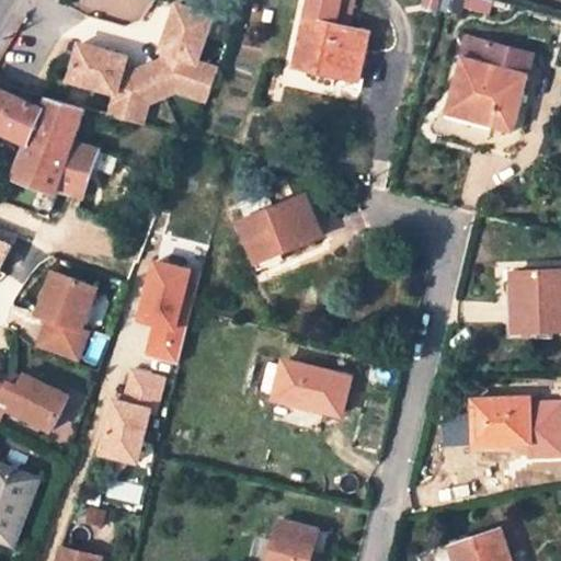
[(333,24),(339,0),(302,0),(289,66),(297,68),(304,42),(309,19),(333,24)]
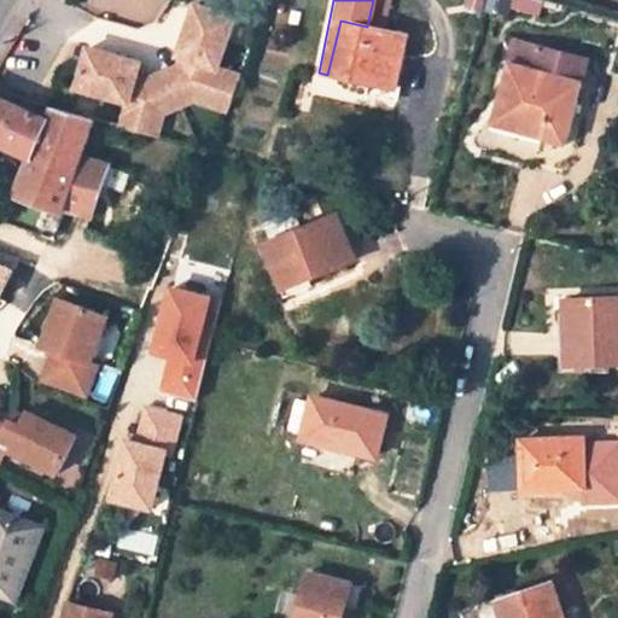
[(196,99),(219,108),(232,73),(220,69),(237,18),(197,5),(180,56),(186,58),(184,64),(165,71),(181,105),(196,99)]
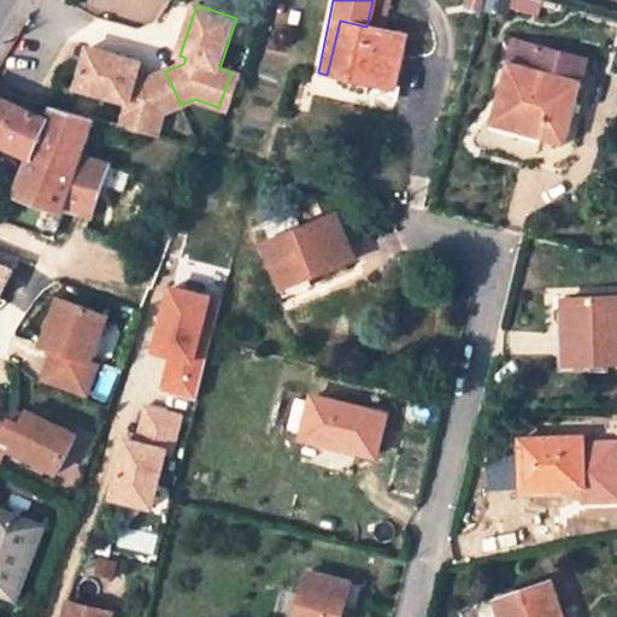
[(366,27),(340,21),(334,46),(345,48),(336,77),(393,89),(406,36),(366,27)]
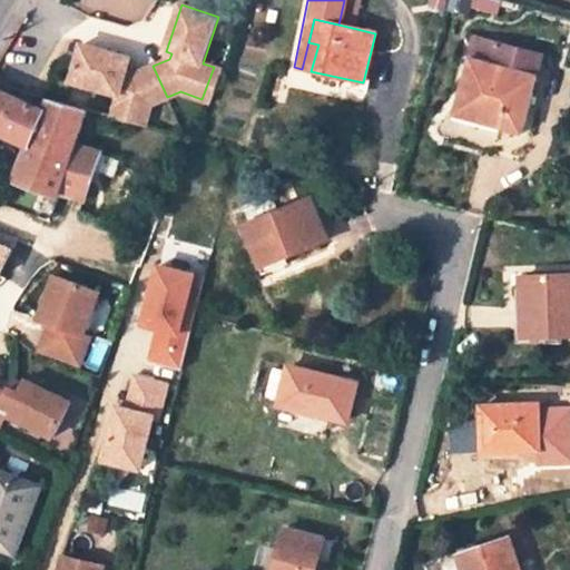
[(523,134),(540,77),(538,76),(543,56),(510,47),(512,41),(497,37),(495,43),(478,39),(472,59),(459,107),(500,118),(497,127),(523,134)]
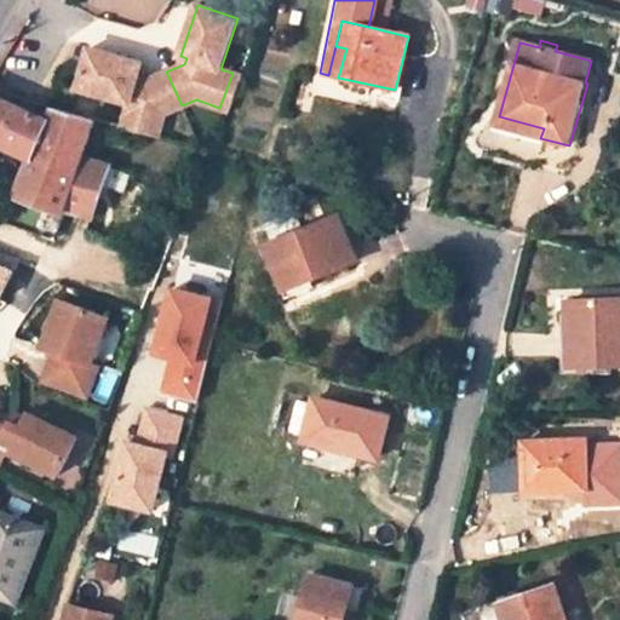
[(328,75),(338,78),(346,49),(336,46),(328,75)]
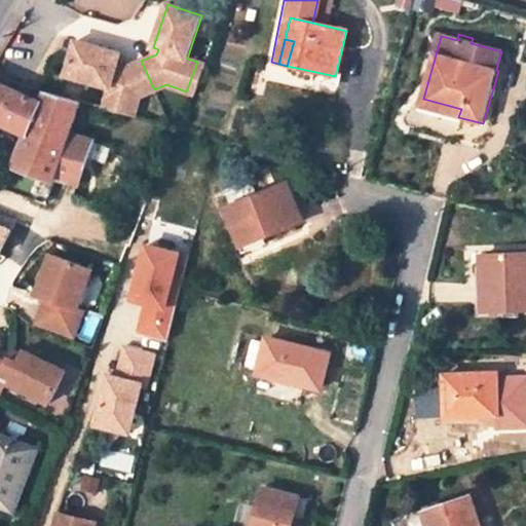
[(75,41),(66,75),(110,87),(107,98),(138,106),(141,96),(154,89),(141,61),(125,68),(117,65),(120,52),(75,41)]
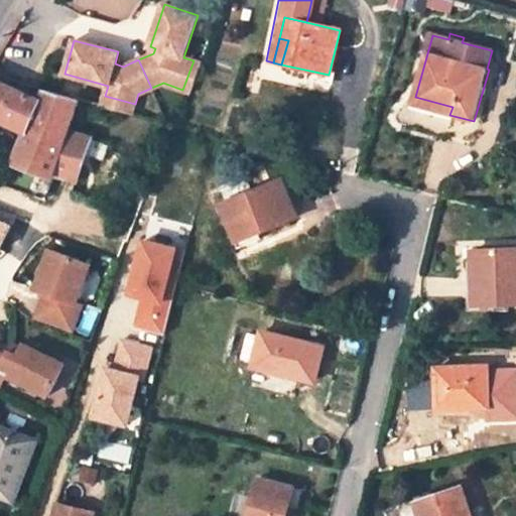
[(203,63),(194,60),(182,90),(192,93),(203,63)]
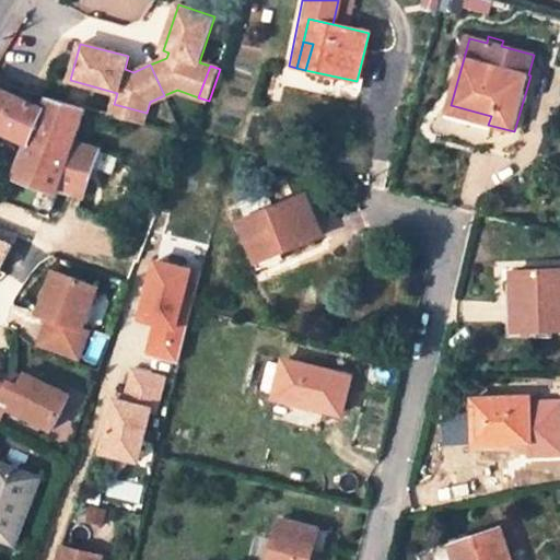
[(84,198),(101,150),(76,143),(86,108),(49,97),(45,108),(0,89),(0,130),(30,144),(16,177),(57,194),(59,189),(84,198)]
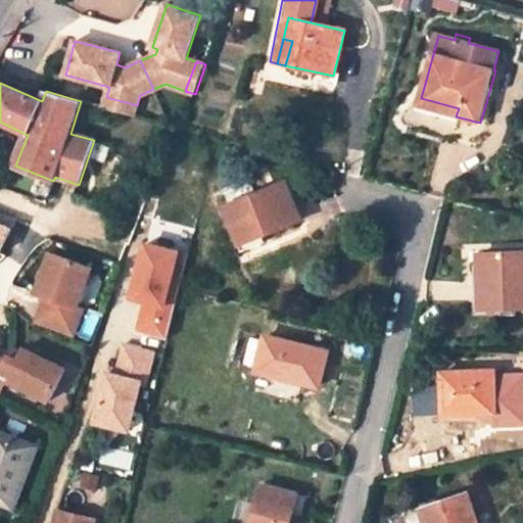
[(106,97),(103,107),(134,115),(137,105),(106,97)]
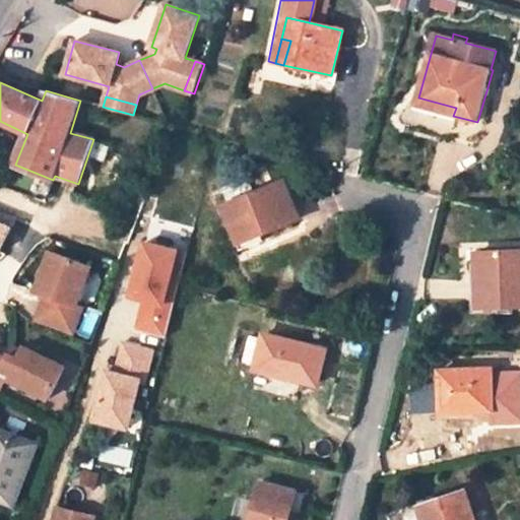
[(451,123),(453,116),(456,108),(418,98),(413,113),(451,123)]
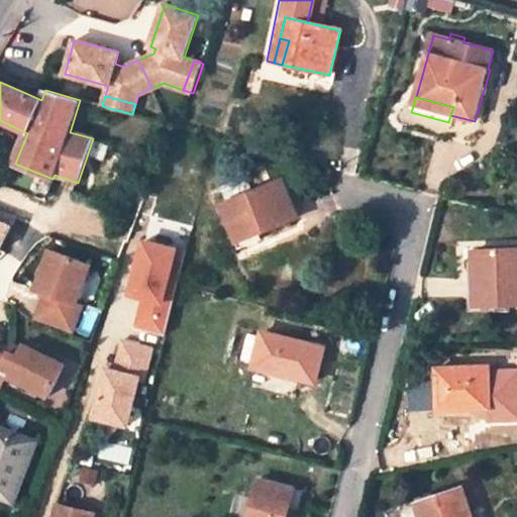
[(226,202),(222,204),(238,243),(263,233),(300,217),(283,178),(251,191),(226,202)]
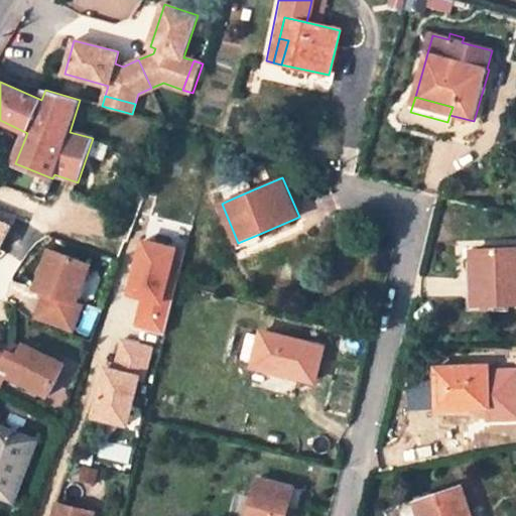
[(222,189),(226,202),(251,190),(248,179),(222,189)]
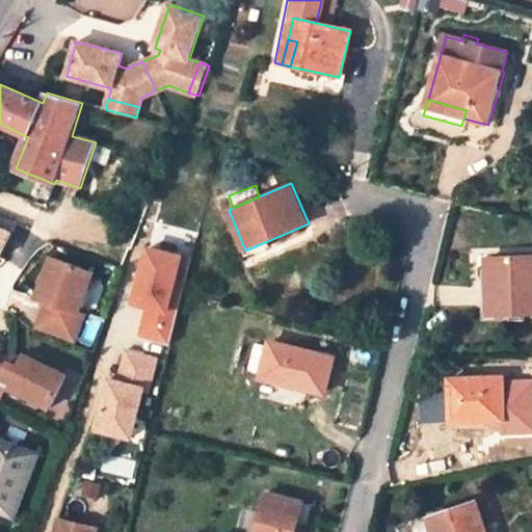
[(0,249),(10,230),(0,225),(0,249)]
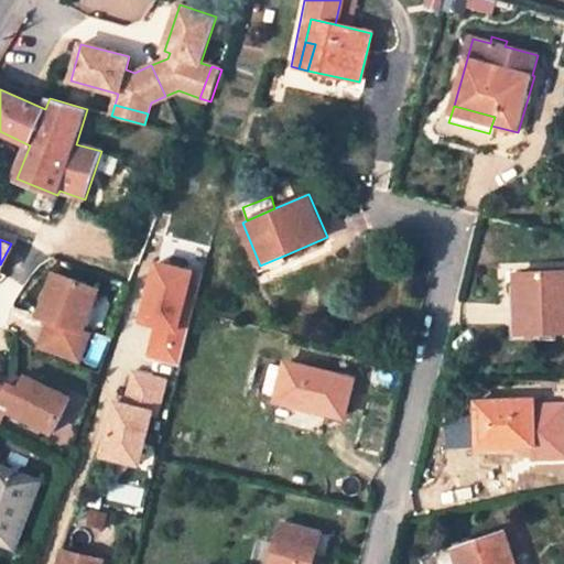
[(286,255),(260,266),(266,279),(291,268),(286,255)]
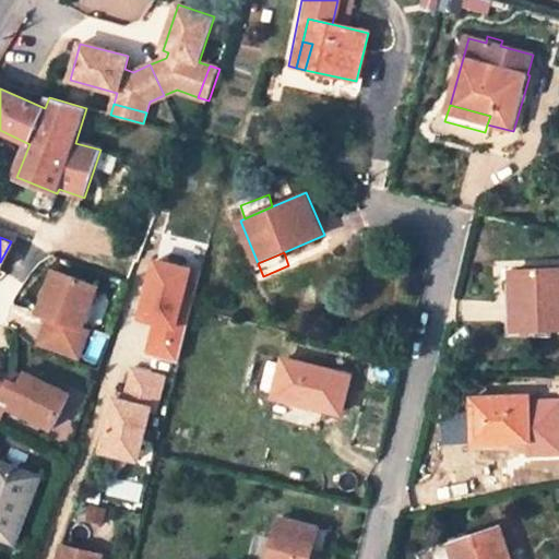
[(558,270),(511,272),(514,326),(558,325),(558,270)]
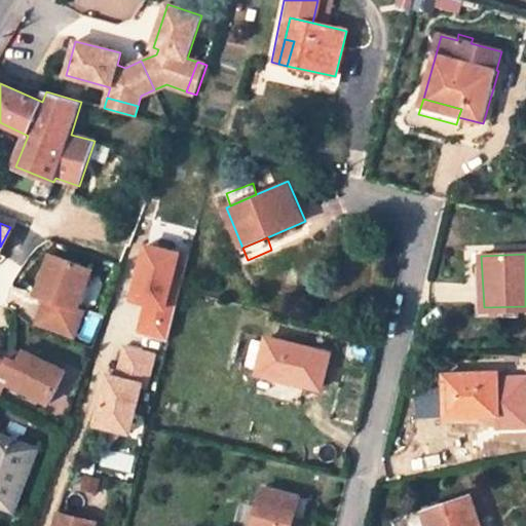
[(46,301),(38,326),(75,338),(83,312),(78,310),(91,270),(50,256),(40,287),(48,290),(44,300),(46,301)]
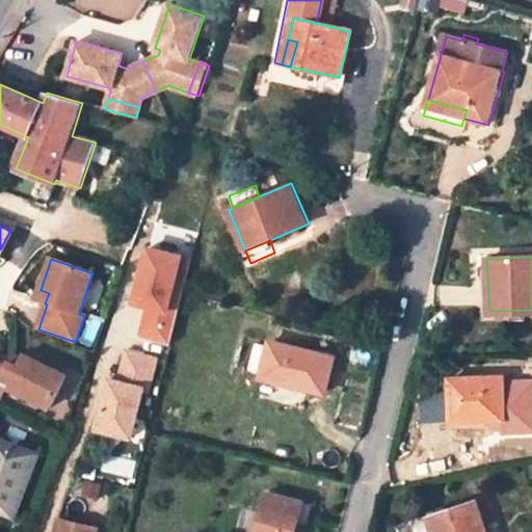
[(130,324),(140,290),(121,284),(109,318),(130,324)]
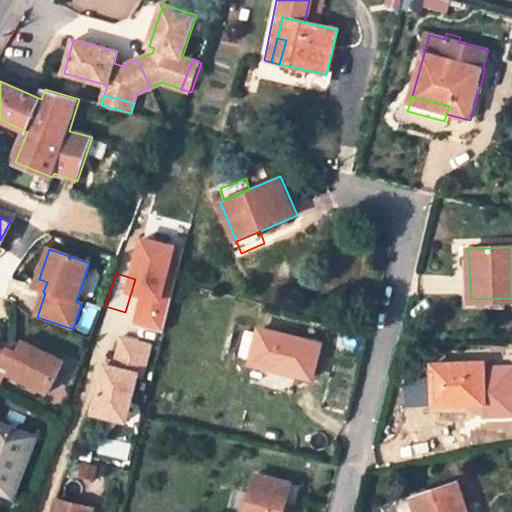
[(35,289),(43,292),(47,282),(39,279),(35,289)]
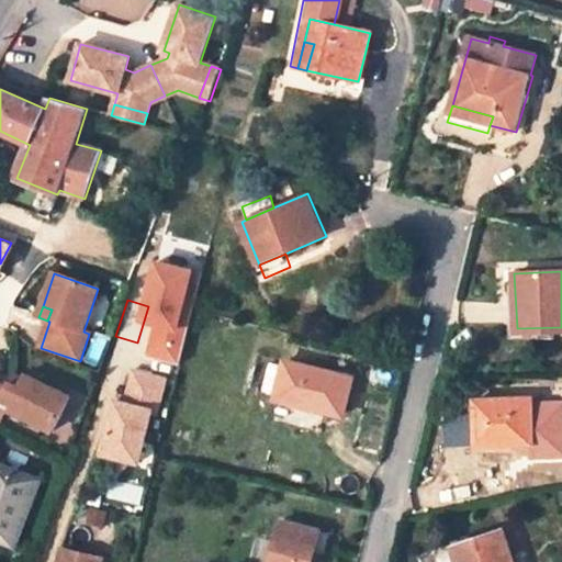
[(353,377),(284,361),(283,368),(276,394),(274,401),(344,416),(353,377)]
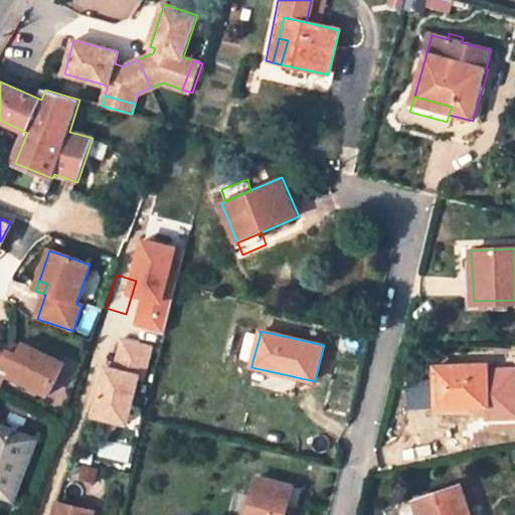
[(252,361),(260,337),(247,334),(240,358),(252,361)]
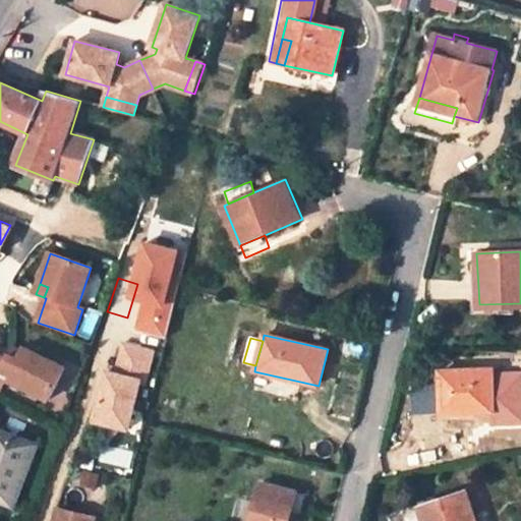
[(108,372),(96,420),(128,429),(140,382),(146,383),(153,352),(124,345),(117,374),(108,372)]
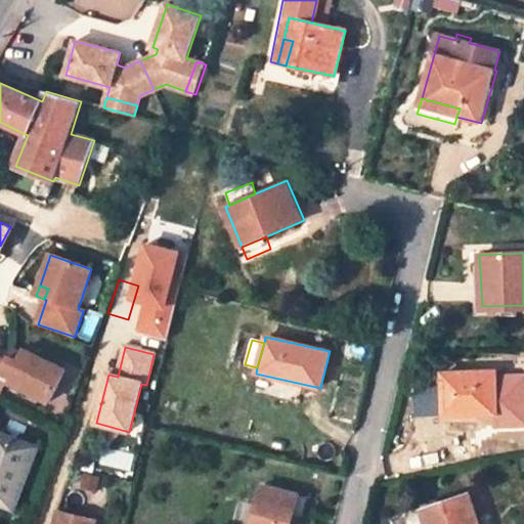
[(13,350),(10,358),(19,362),(23,355),(13,350)]
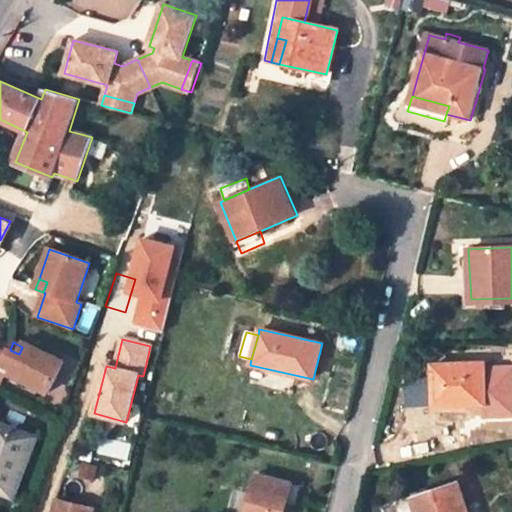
[(7,373),(49,394),(64,363),(24,343),(22,347),(19,354),(10,350),(7,354),(0,350),(0,386),(1,387),(7,373)]
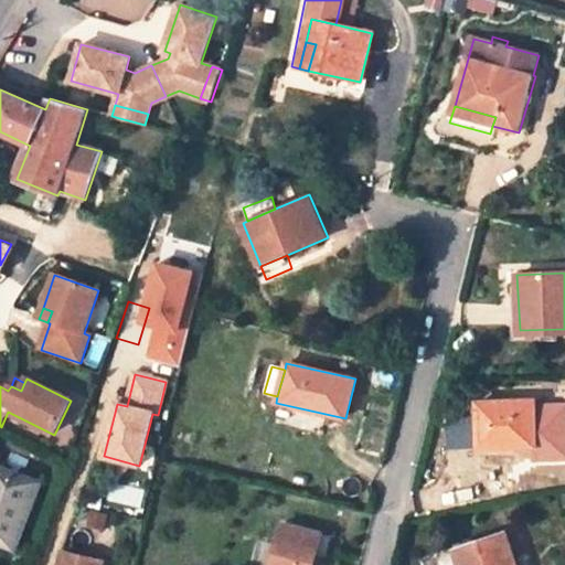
[(535,402),(477,404),(479,448),(536,447),(535,402)]
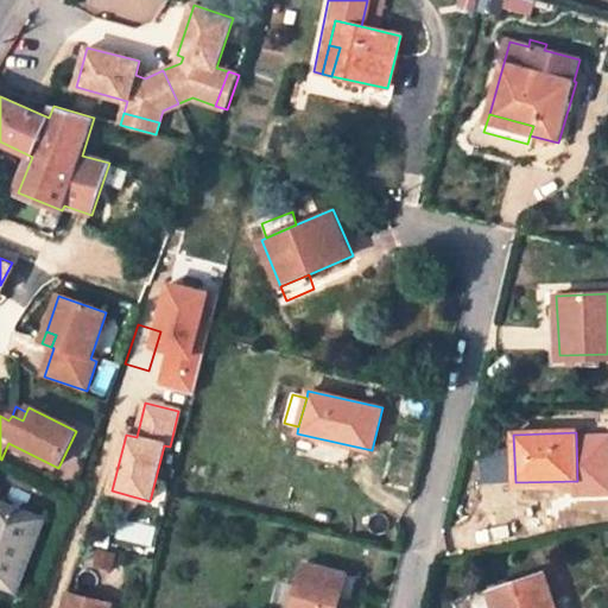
[(46,520),(0,502),(0,583),(17,590),(46,520)]
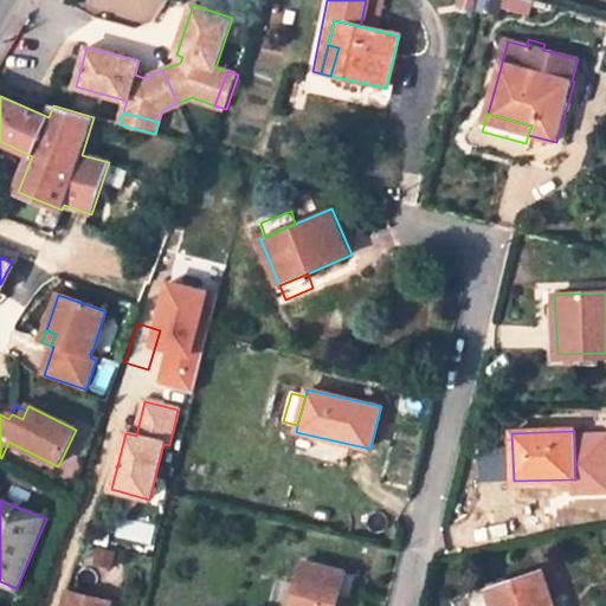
[(346,572),(302,561),(290,605),(336,605),(340,595),(346,572)]
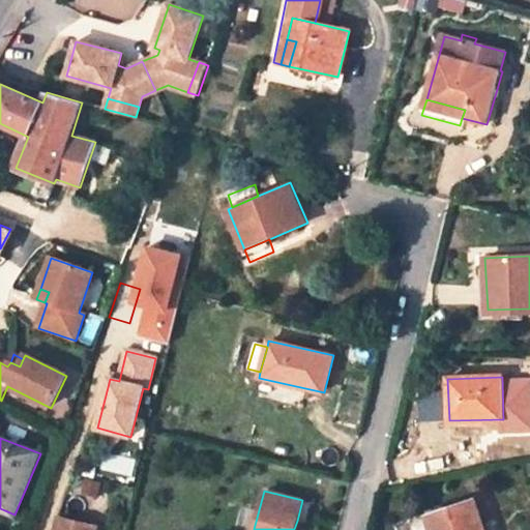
[(311,502),(302,500),(297,521),(305,523),(311,502)]
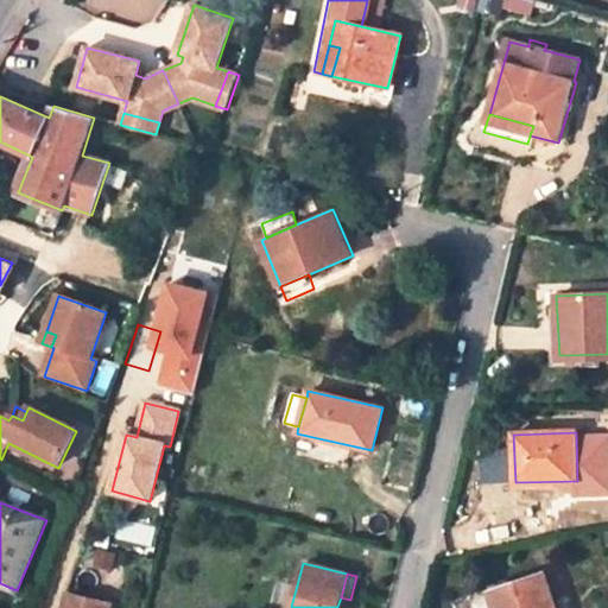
[(504,607),(553,607),(544,576),(499,590),(504,607)]
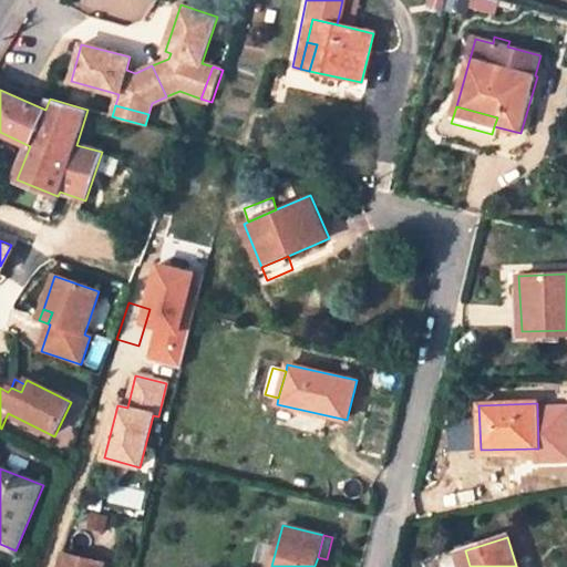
[(457,553),(462,566),(470,566),(465,550),(457,553)]
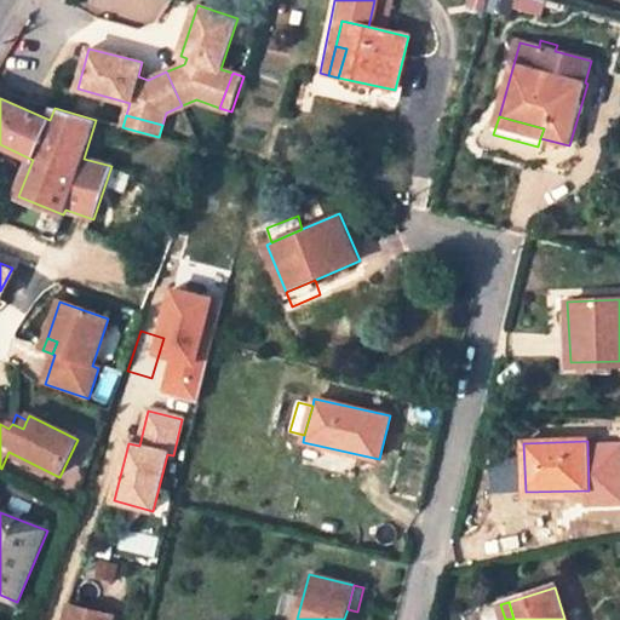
[(110,619),(113,615),(70,604),(65,619),(110,619)]
